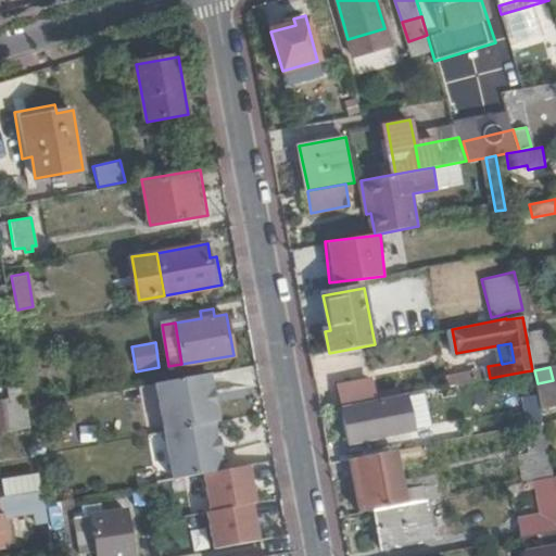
[(536,379),(534,370),(532,370),(525,371),(526,380),(536,379)]
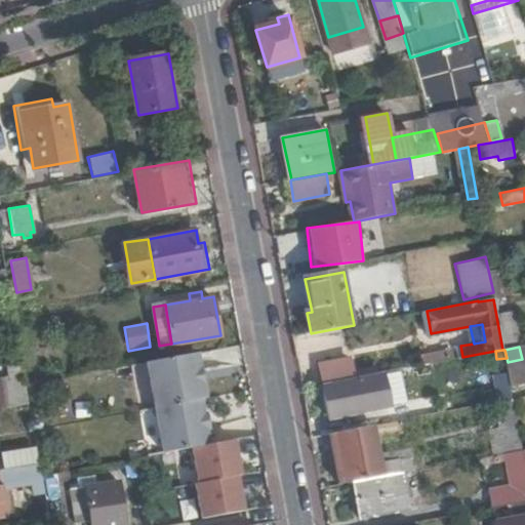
[(200,369),(197,353),(147,362),(155,406),(201,398),(205,397),(202,379),(199,380),(197,370),(200,369)]
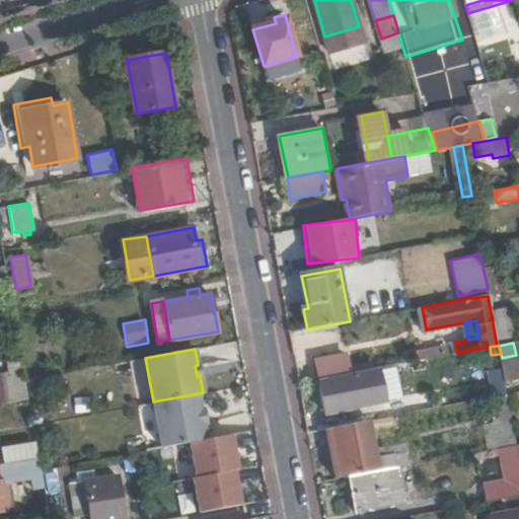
[(317,358),(321,378),(351,373),(348,353),(317,358)]
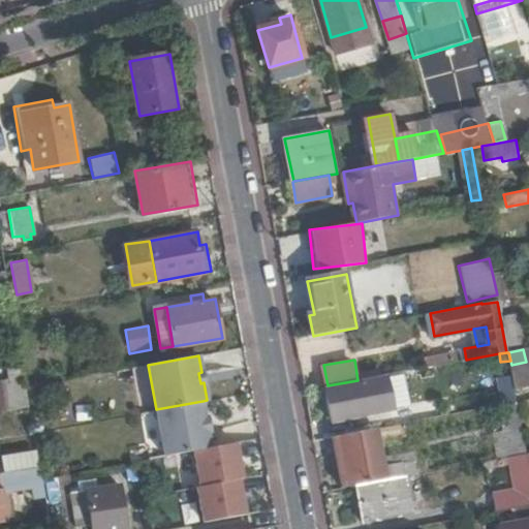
[(457,364),(429,365),(430,384),(458,383),(457,364)]
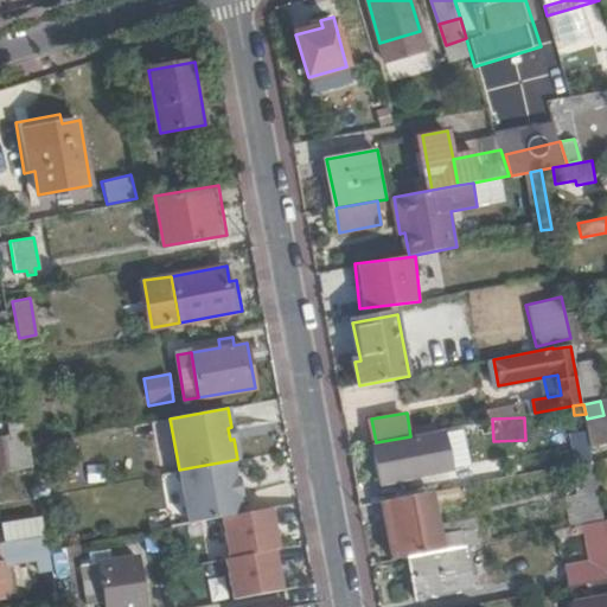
[(29,443),(25,419),(8,421),(11,433),(0,433),(0,453),(2,470),(33,465),(29,443)]
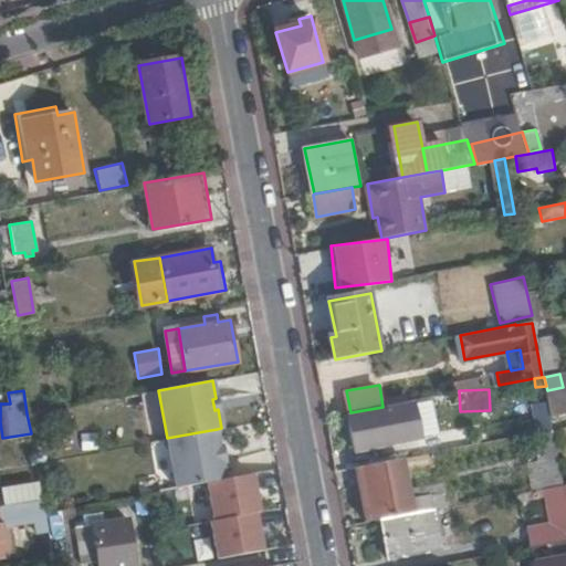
[(534,430),(549,428),(547,404),(531,405),(534,430)]
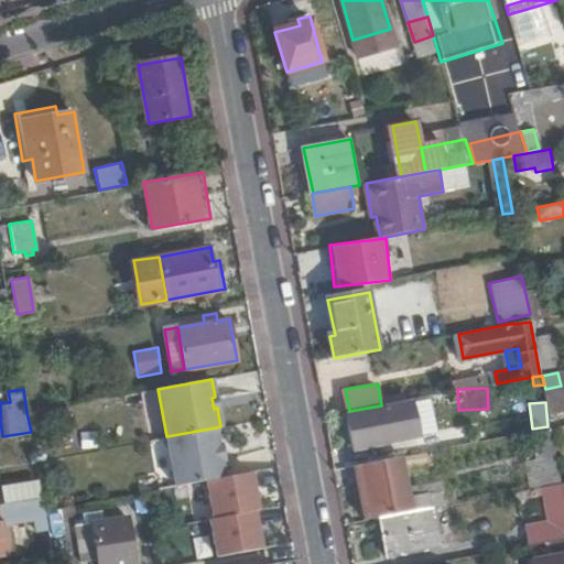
[(412,403),(348,414),(354,449),(375,446),(371,427),(415,421),(412,403)]
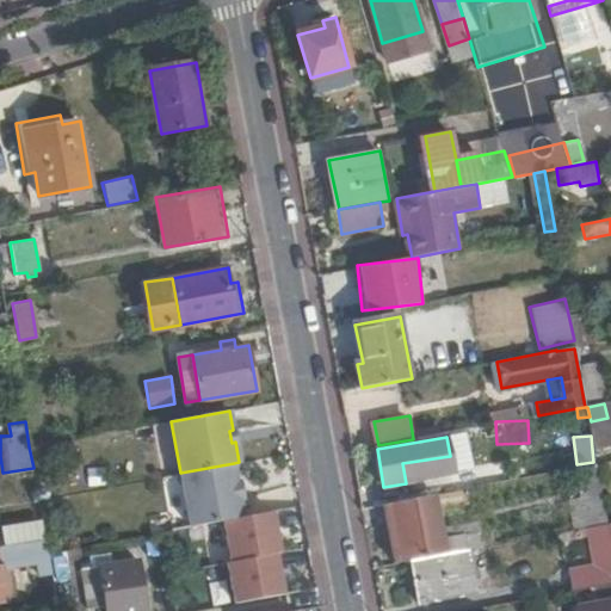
[(402,463),(406,483),(452,476),(450,456),(402,463)]
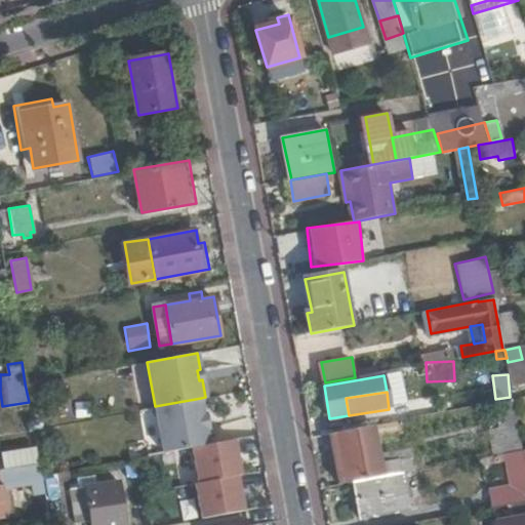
[(201,398),(155,406),(163,451),(185,447),(205,444),(208,443),(205,427),(208,427),(206,412),(203,412),(201,398)]
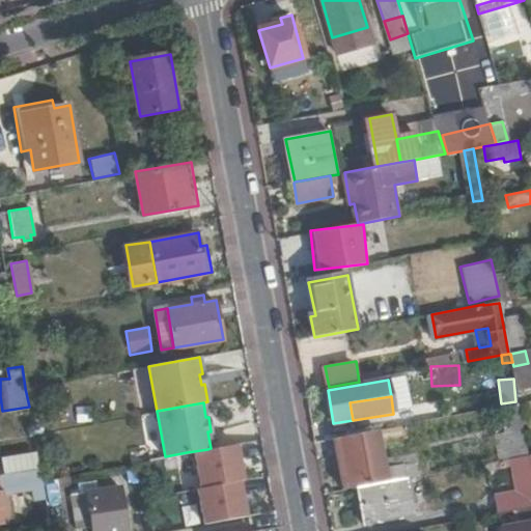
[(499,460),(529,455),(520,404),(502,408),(505,427),(494,428),(499,460)]
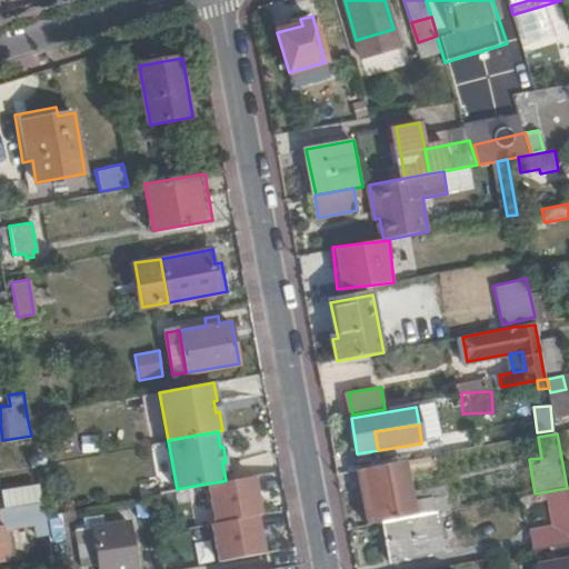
[(436,456),(406,460),(408,471),(409,476),(438,470),(436,456)]
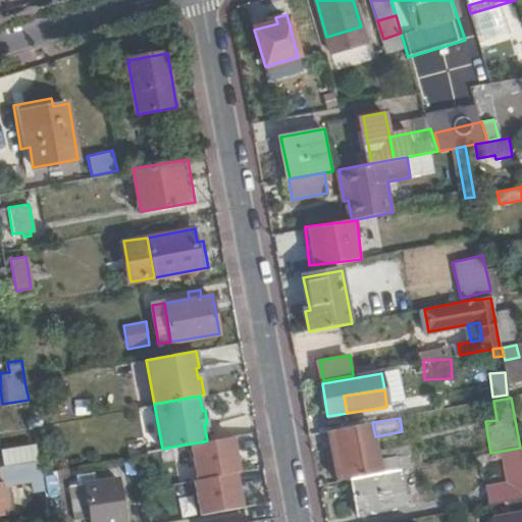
[(359,469),(361,476),(397,470),(394,456),(379,459),(377,451),(375,436),(374,432),(336,438),(343,472),(359,469)]
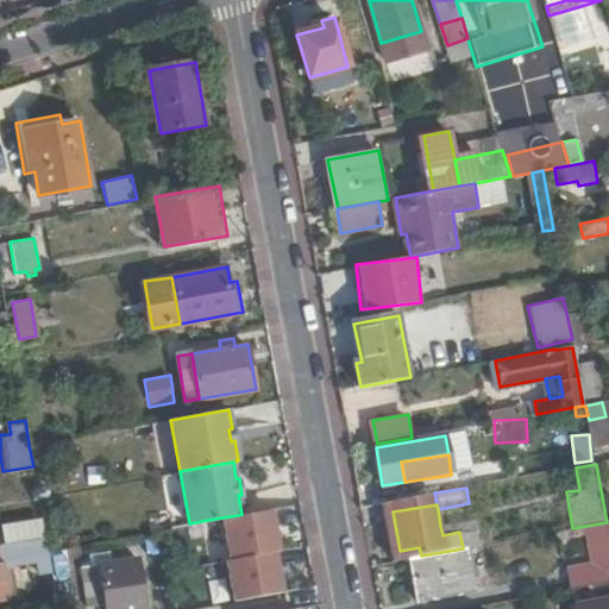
[(238,515),(214,519),(218,535),(242,532),(238,515)]
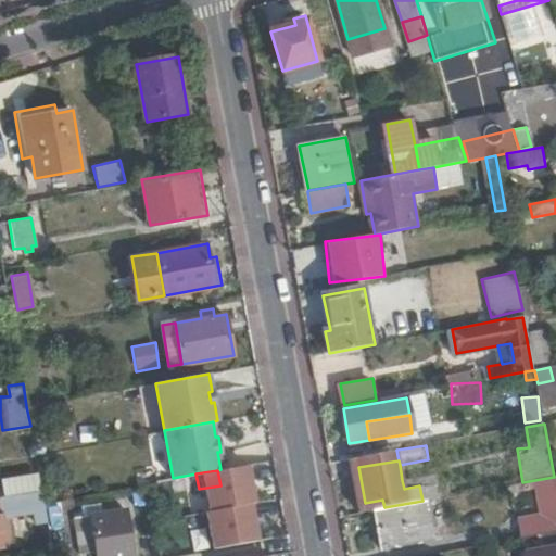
[(41,491),(38,472),(0,479),(3,497),(41,491)]
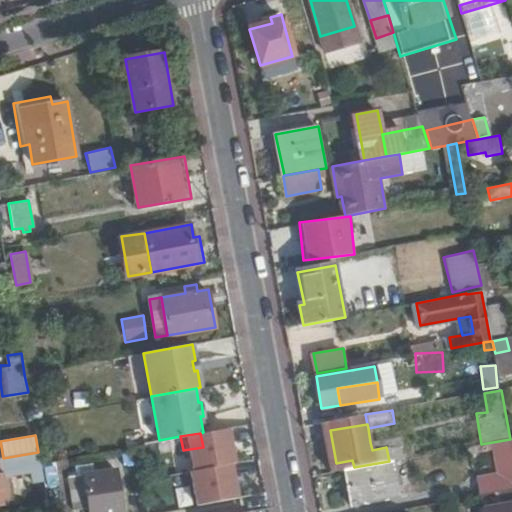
[(386,447),(389,461),(392,460),(406,458),(402,436),(370,442),(372,450),(386,447)]
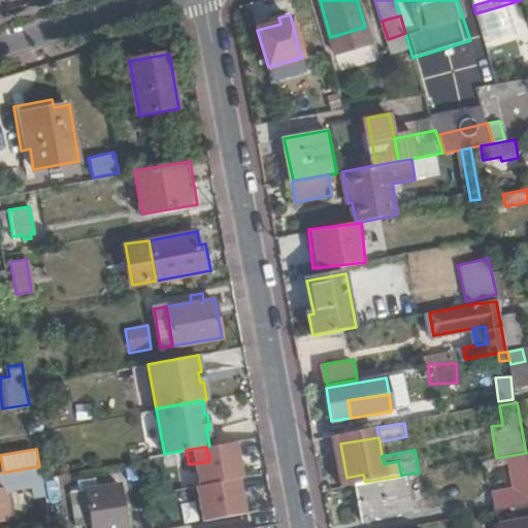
[(499,483),(527,477),(527,460),(527,457),(496,462),(499,483)]
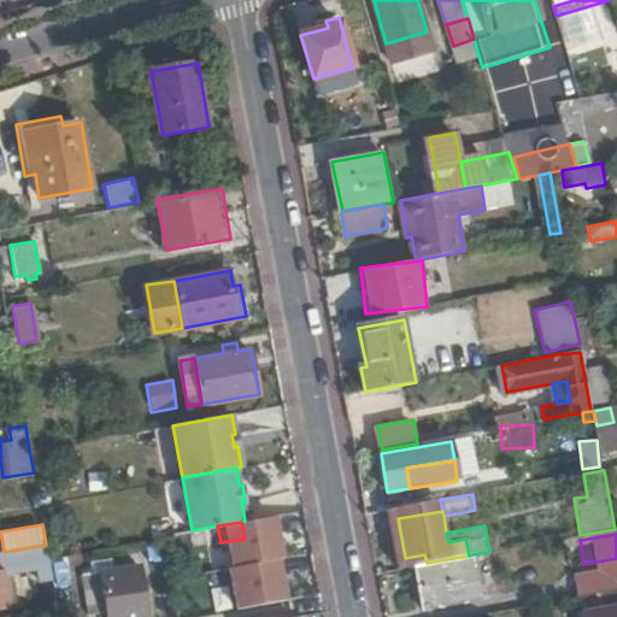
[(0,606),(10,605),(1,552),(0,552),(0,606)]
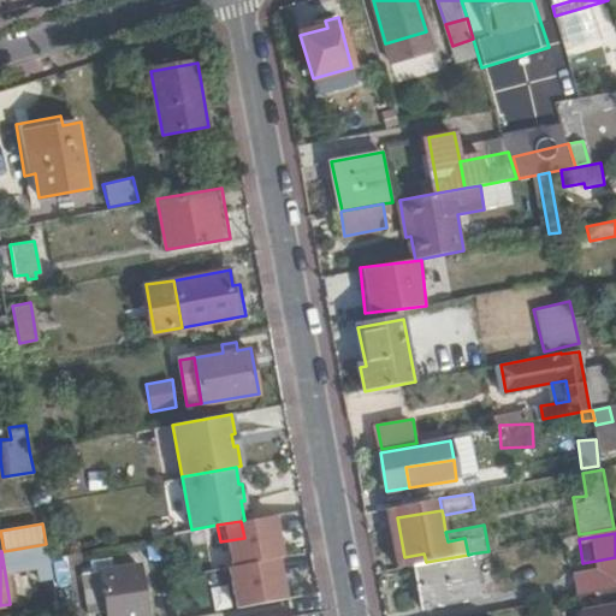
[(426,562),(416,564),(422,593),(478,584),(472,554),(468,555),(426,562)]
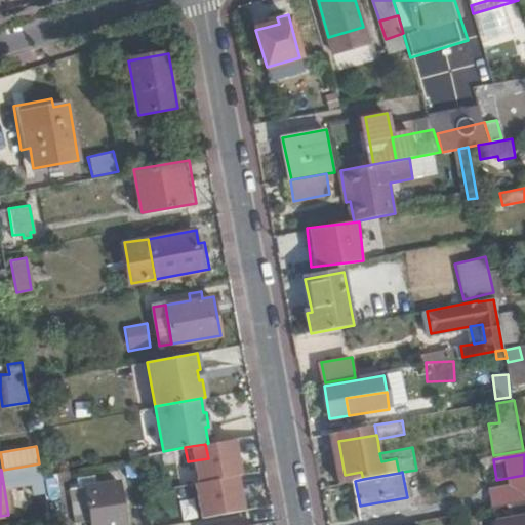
[(77,476),(79,487),(97,484),(95,473),(77,476)]
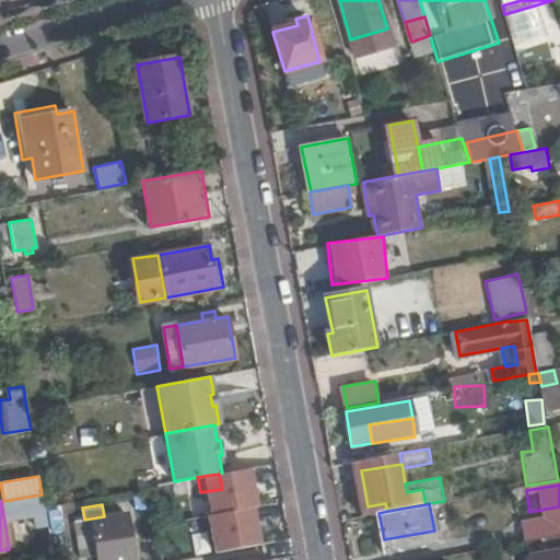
[(104,516),(84,520),(74,521),(81,557),(97,555),(97,559),(132,559),(127,513),(104,516)]
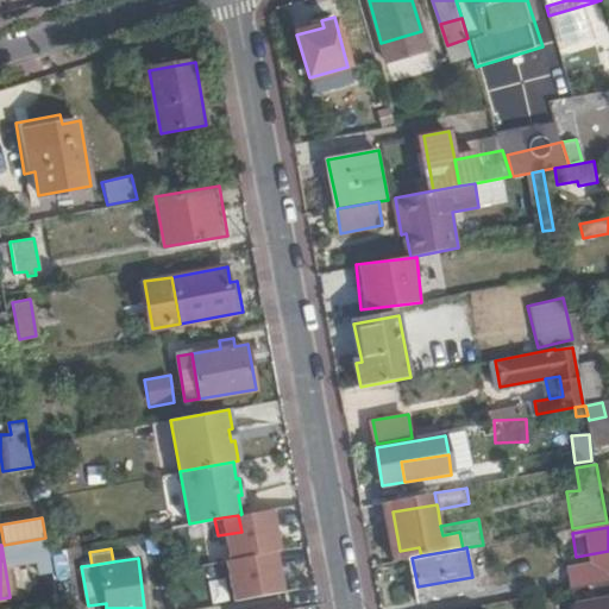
[(570,589),(608,581),(608,558),(565,567),(570,589)]
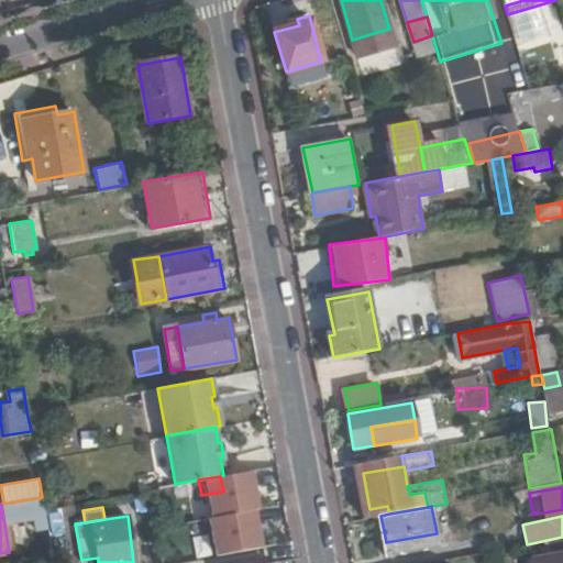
[(437,533),(386,542),(388,556),(439,547),(437,533)]
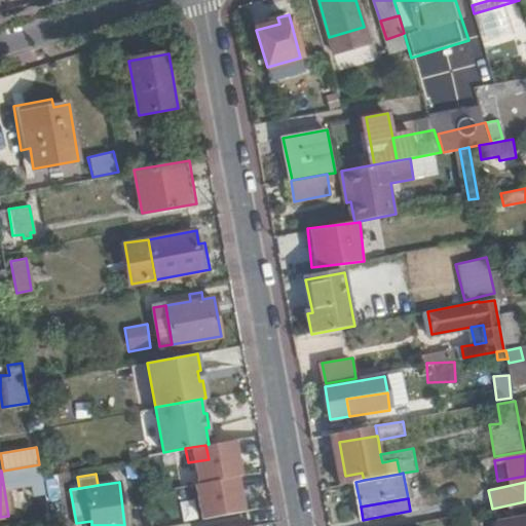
[(525,525),(525,514),(496,518),(497,525),(525,525)]
